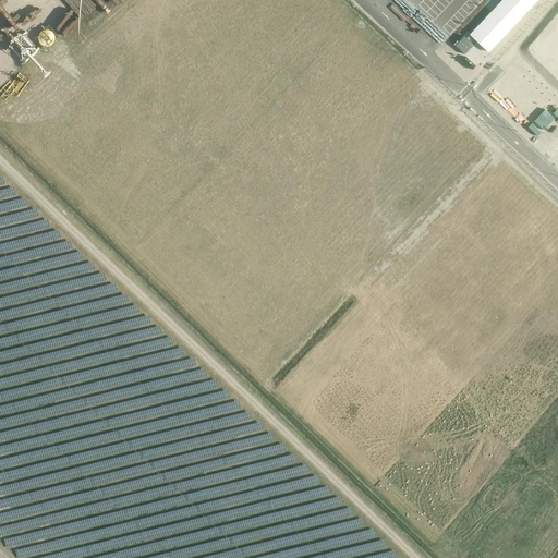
[(489,52),(537,0),(502,0),(470,35),(489,52)]
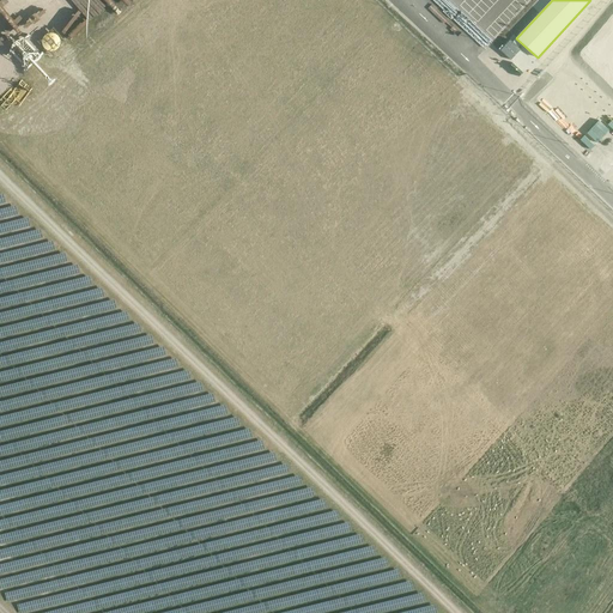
[(536,0),(534,0),(525,10),(530,14),(541,5),(536,0)]
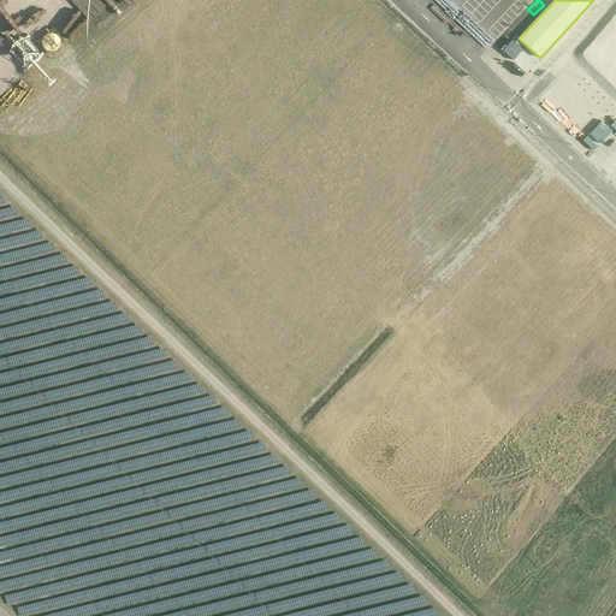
[(615,34),(575,77),(610,110),(615,102),(615,34)]
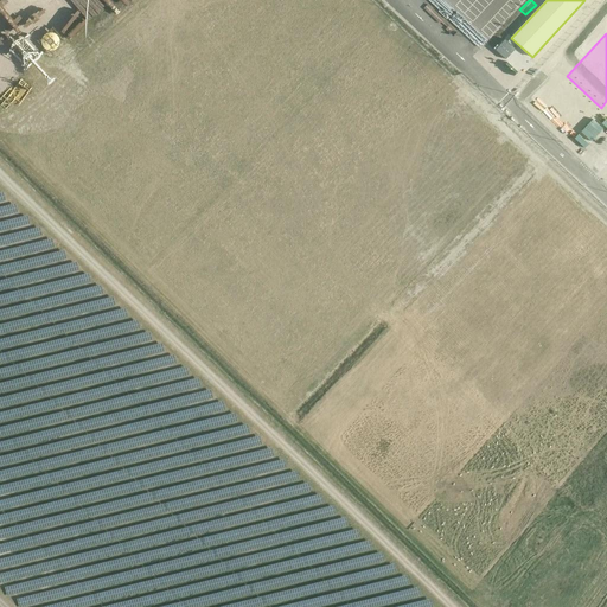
[(63,62),(55,69),(61,75),(68,69),(63,62)]
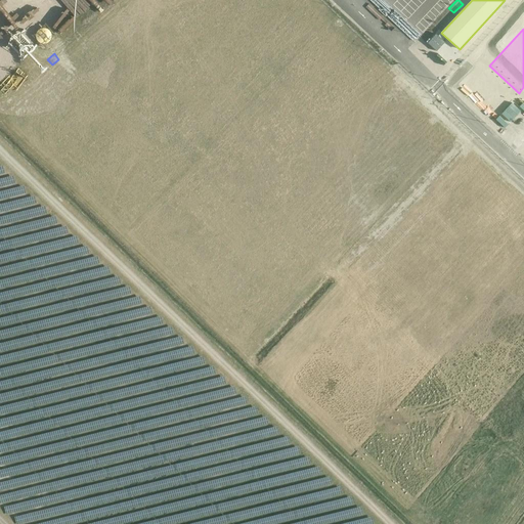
[(394,83),(389,87),(397,95),(401,91),(394,83)]
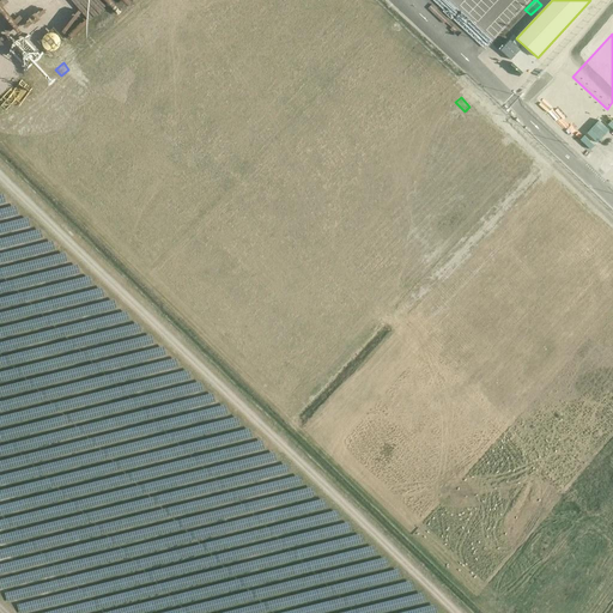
[(138,184),(150,205),(159,199),(147,178),(138,184)]
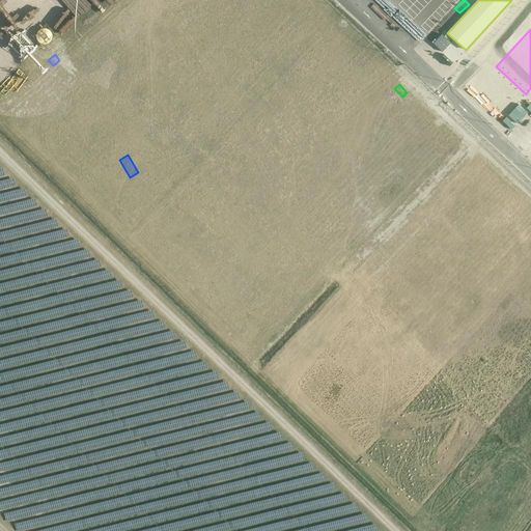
[(136,240),(147,227),(139,220),(128,231),(136,240)]
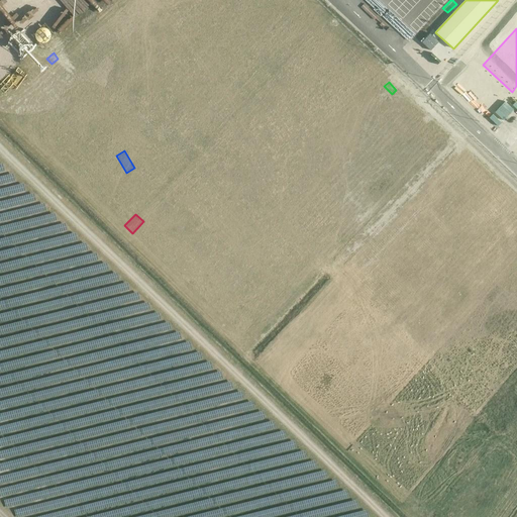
[(61,223),(56,226),(65,236),(69,233),(61,223)]
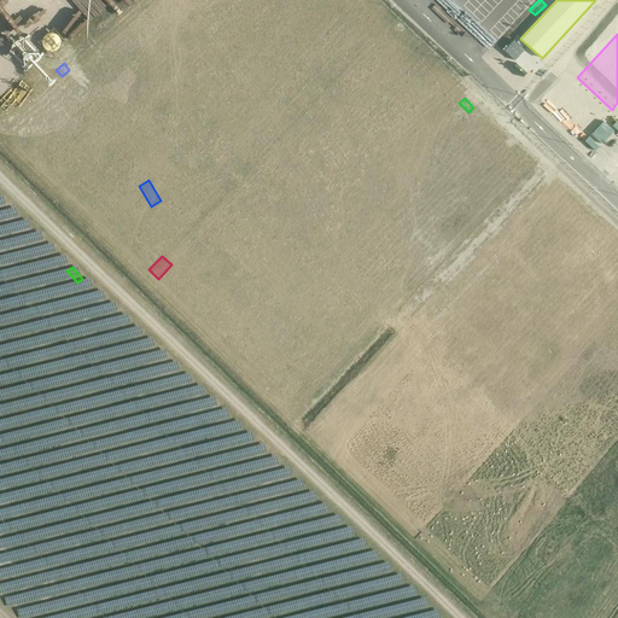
[(210,448),(197,447),(197,459),(210,459),(210,448)]
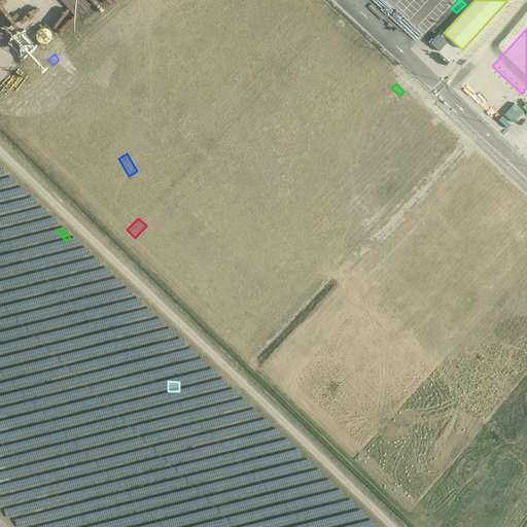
[(48,442),(49,441),(41,433),(33,441),(54,462),(62,455),(48,442)]
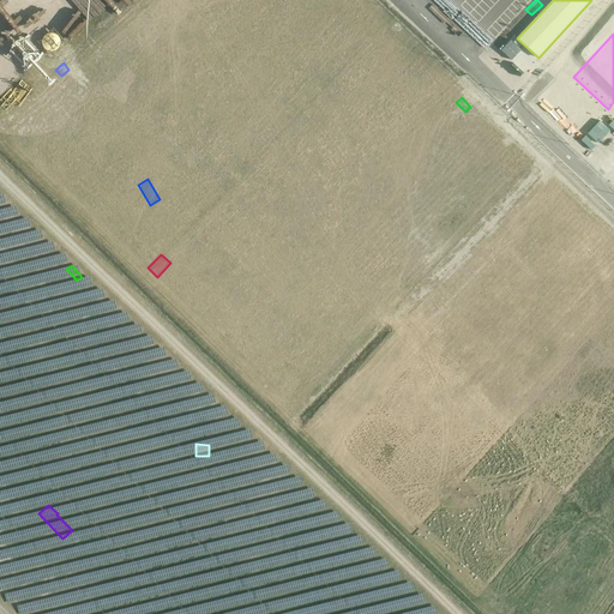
[(18,524),(36,541),(49,528),(32,510),(18,524)]
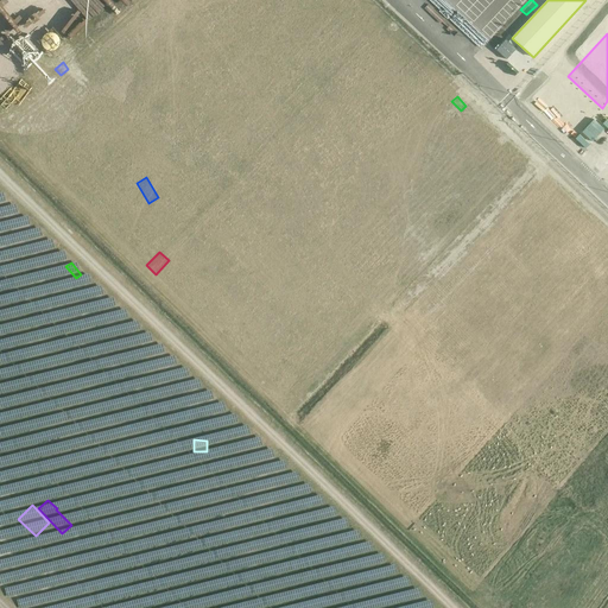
[(14,551),(19,559),(24,557),(19,548),(21,546),(18,539),(10,543),(14,551)]
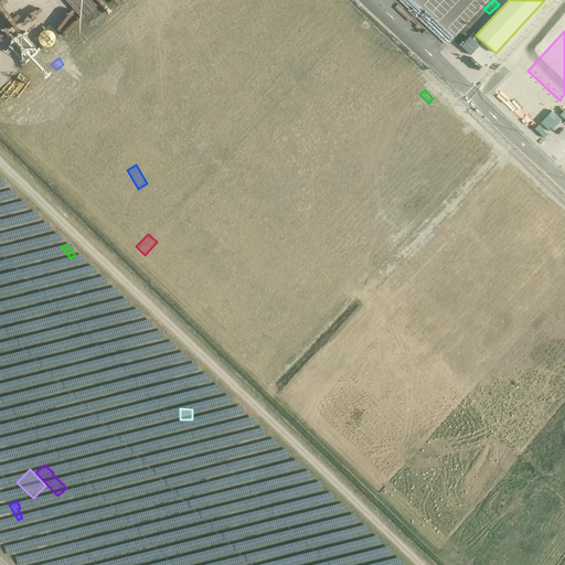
[(74,516),(61,529),(81,550),(94,536),(74,516)]
